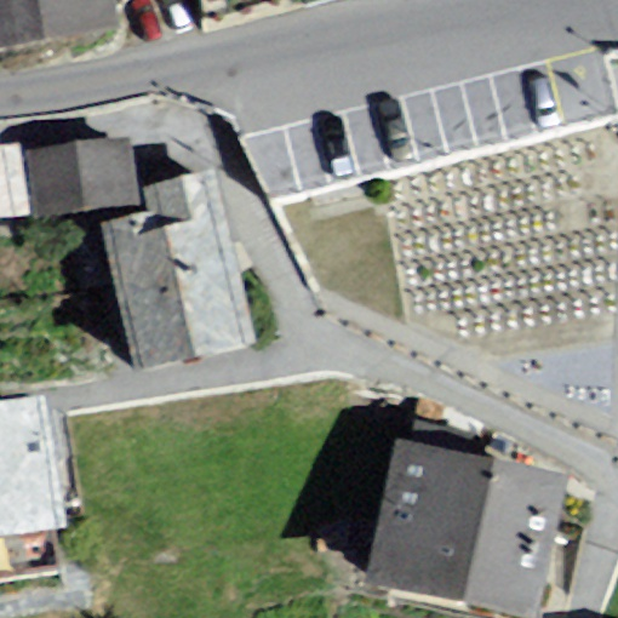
[(0,75),(113,55),(101,0),(0,0),(0,75)]
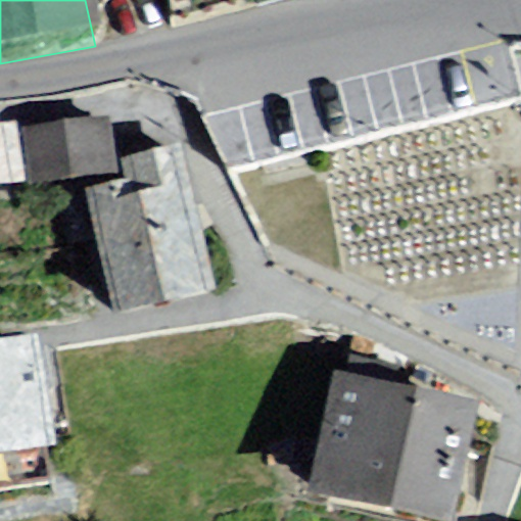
[(97,0),(100,11),(134,0),(97,0)]
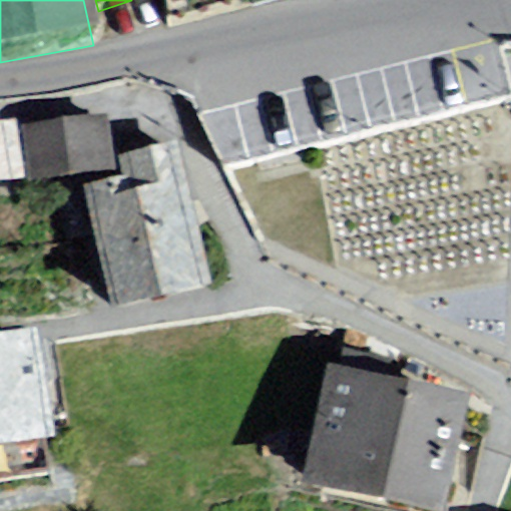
[(99,115),(20,127),(28,182),(107,170),(99,115)]
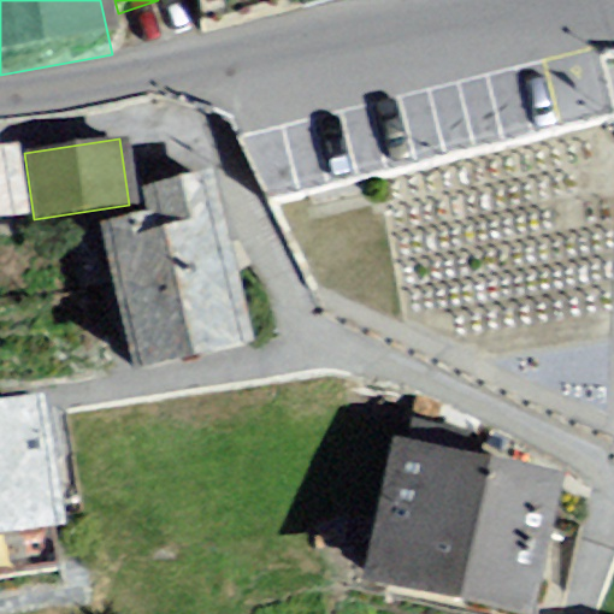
[(6,146),(0,146),(0,217),(15,214),(6,146)]
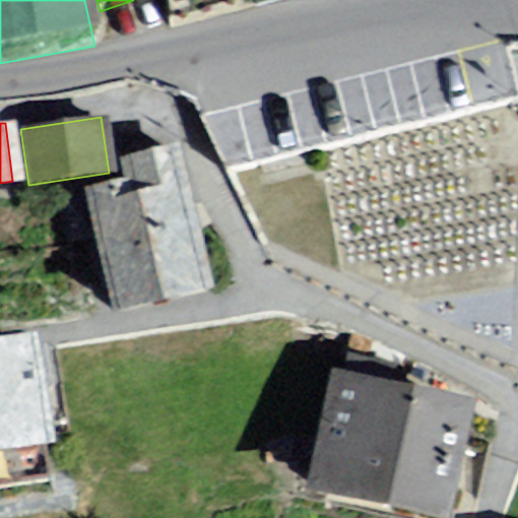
[(181,165),(178,166),(172,143),(120,156),(126,177),(83,187),(111,310),(208,287),(181,165)]
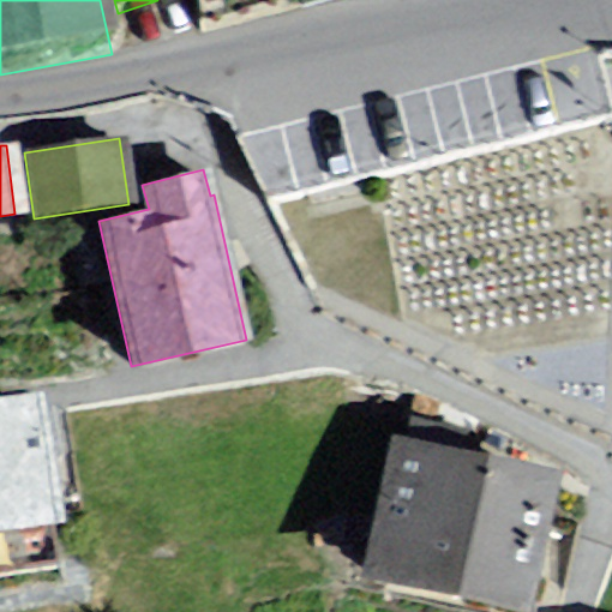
[(0,526),(64,516),(43,389),(0,395),(0,526)]
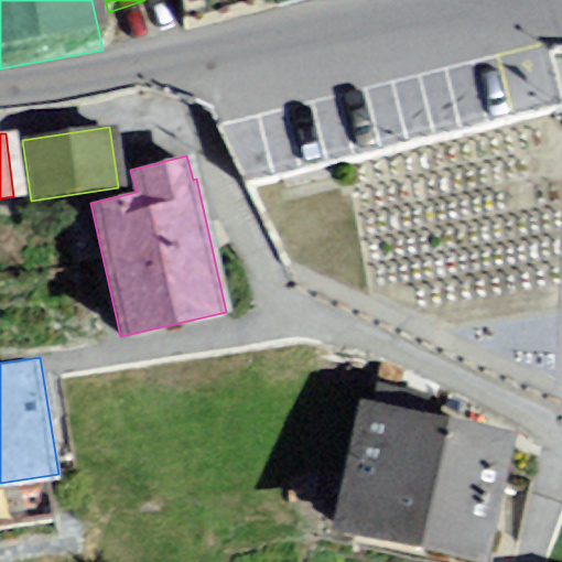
[(511,434),(356,406),(333,529),(488,558),(511,434)]
